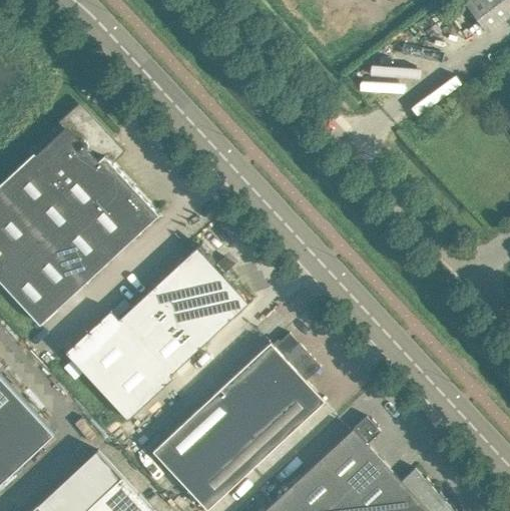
[(509,0),(459,0),(486,35),(509,16),(509,0)]
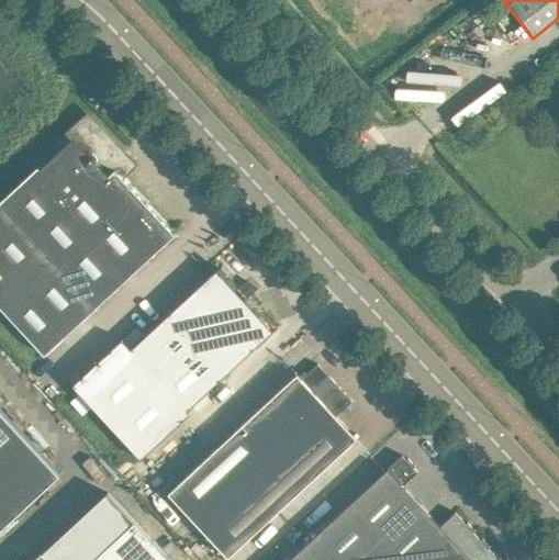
[(34,170),(0,200),(0,311),(42,357),(172,236),(113,172),(115,170),(111,156),(116,150),(85,116),(31,167),(34,170)]
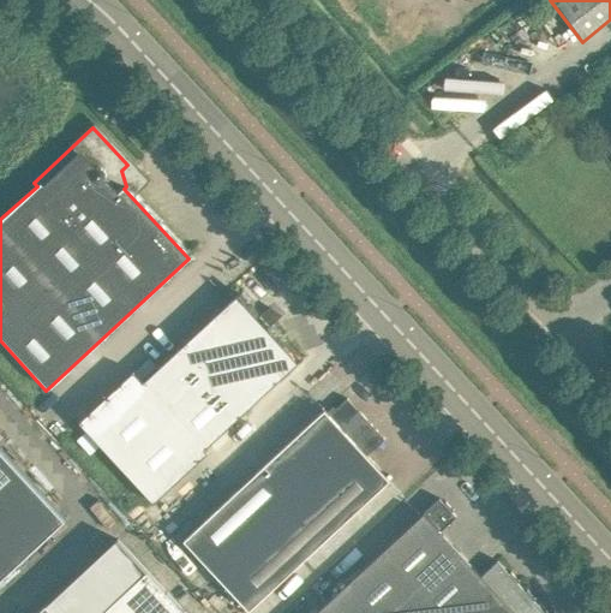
[(203,451),(303,358),(301,357),(300,358),(270,325),(267,328),(257,319),(261,315),(240,293),(241,292),(240,291),(141,384),(131,373),(76,423),(151,505),(205,454),(203,451)]
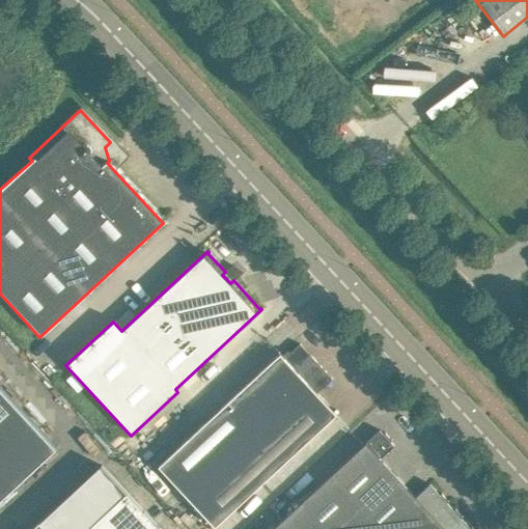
[(296,350),(299,346),(298,345),(287,355),(285,353),(280,358),(278,355),(218,412),(274,473),(334,416),(314,394),(330,381),(308,357),(305,360),(296,350)]
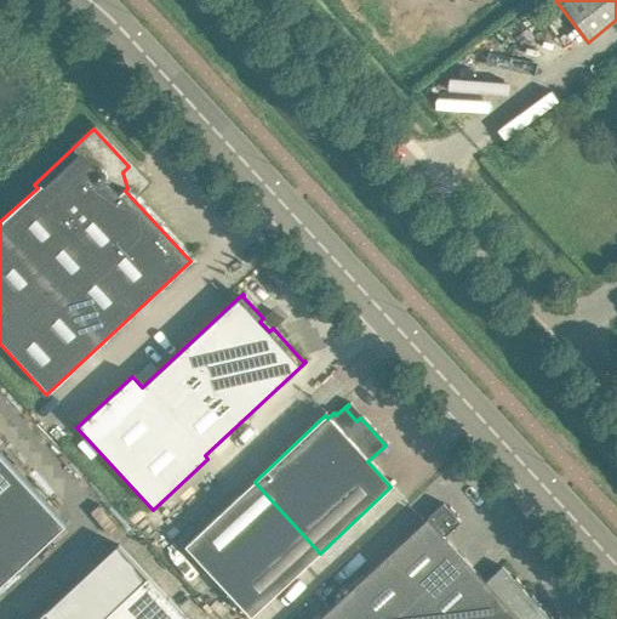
[(0,583),(64,526),(0,456),(0,583)]
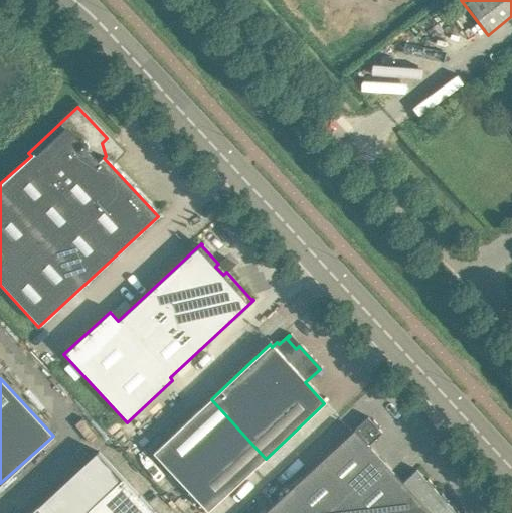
[(208,512),(266,459),(211,399),(152,455),(206,512),(208,512)]
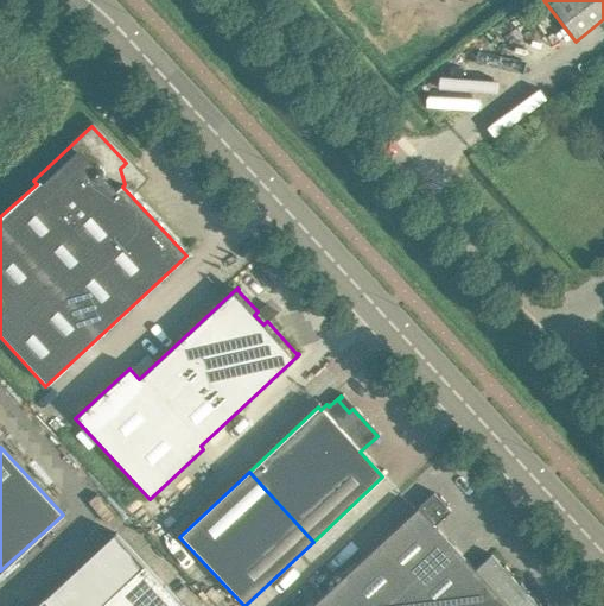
[(347,605),(433,528),(417,509),(310,605),(347,605)]
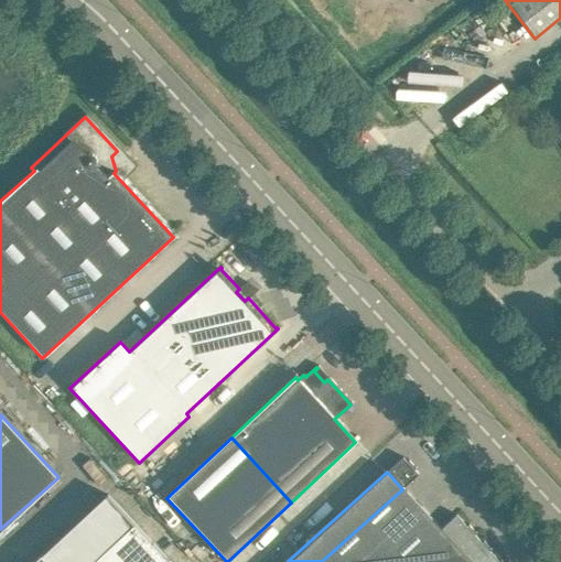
[(499,561),(496,561),(454,516),(440,529),(402,489),(322,561),(499,561)]
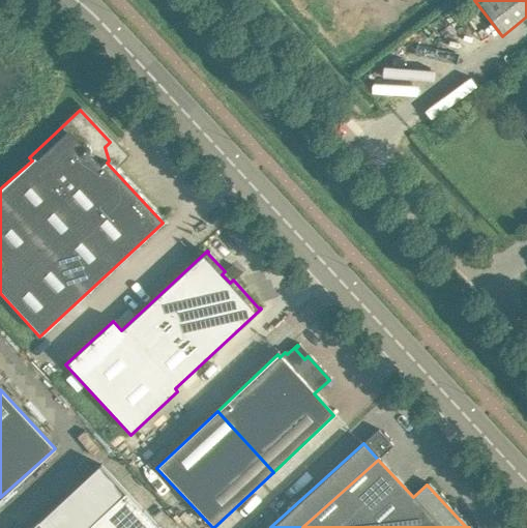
[(155,527),(124,494),(86,527),(155,527)]
